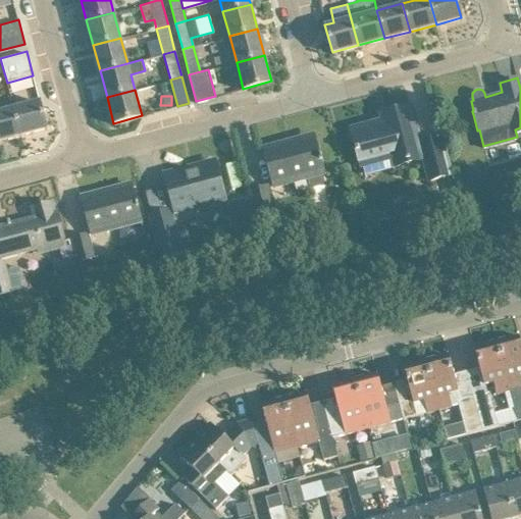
[(40,100),(19,105),(14,107),(22,135),(47,127),(40,100)]
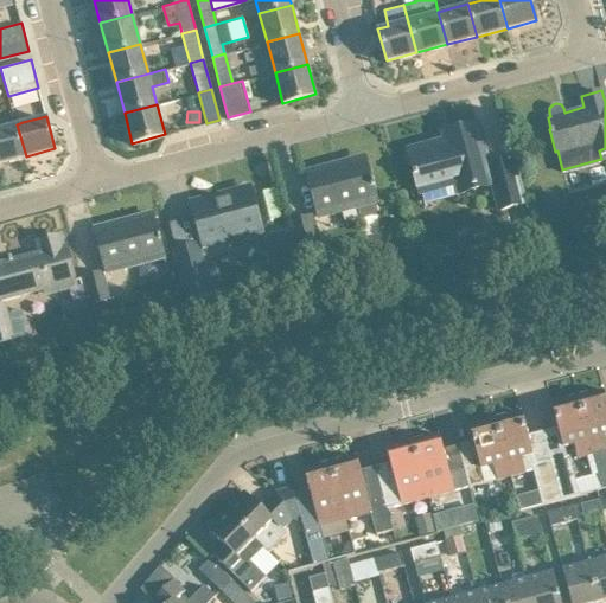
[(442,145),(410,153),(415,168),(413,170),(413,172),(415,172),(420,186),(457,177),(459,186),(491,178),(477,123),(452,130),(455,143),(442,146),(442,145)]
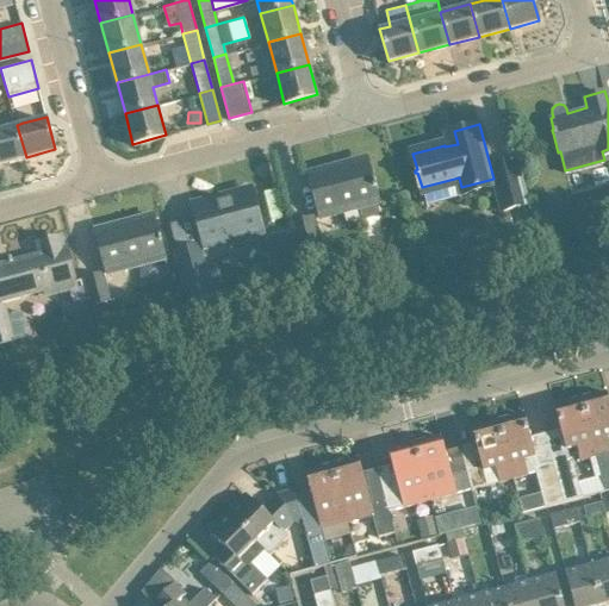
[(17,125),(0,129),(0,163),(26,157),(17,125)]
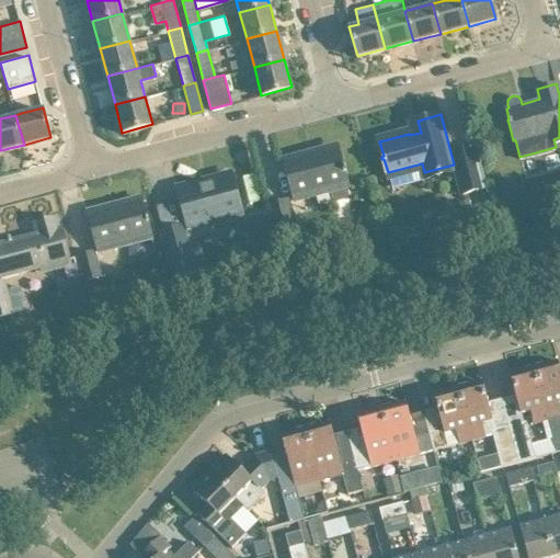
[(475,147),(457,151),(461,170),(455,172),(460,191),(475,188),(478,200),(487,197),(475,147)]
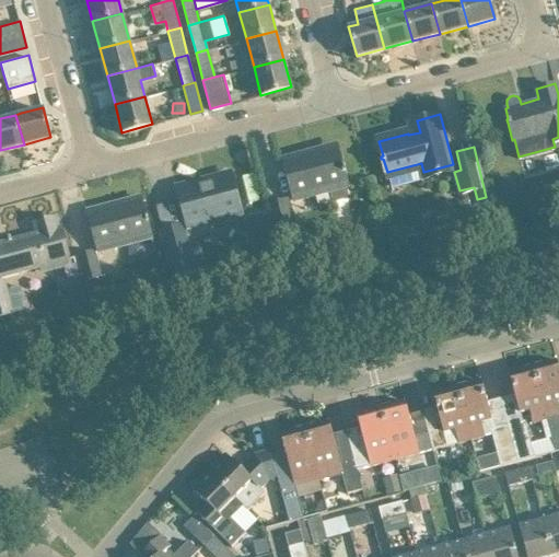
[(344,165),(341,166),(337,148),(317,153),(318,155),(305,160),(303,152),(282,158),(293,198),(328,189),(330,197),(335,199),(345,197),(348,192),(346,184),(347,184),(344,172),(346,171),(344,165)]
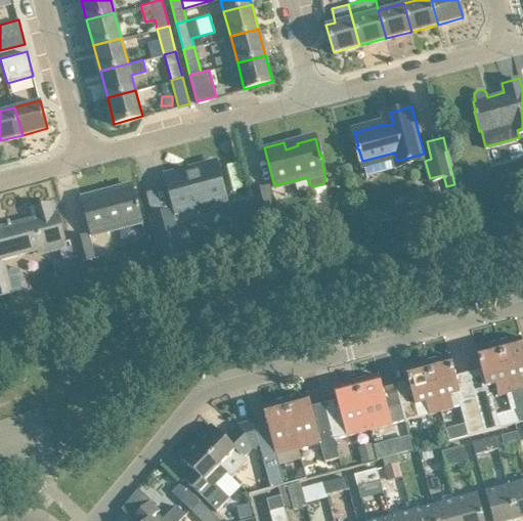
[(166,174),(176,213),(226,200),(215,161),(166,174)]
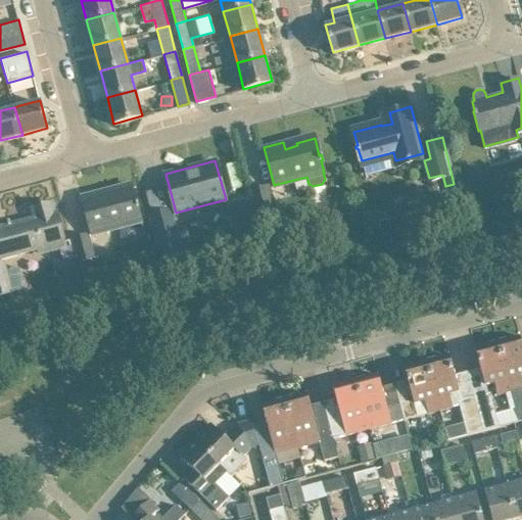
[(473,180),(460,170),(454,177),(467,187),(473,180)]
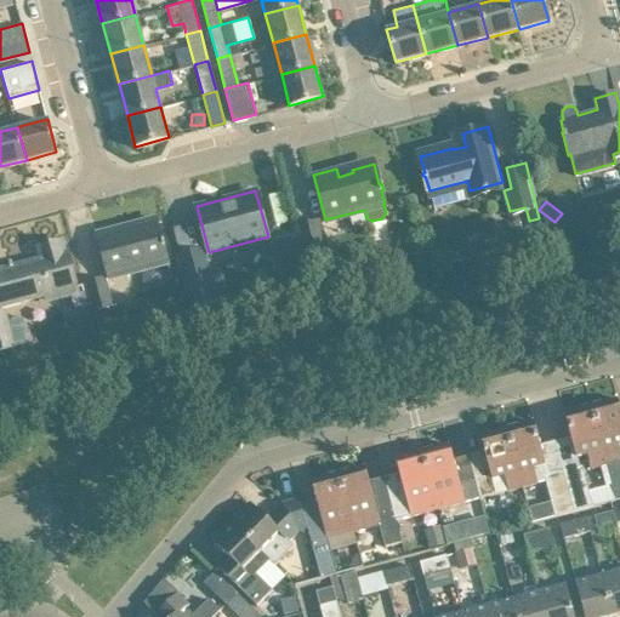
[(385,221),(388,234),(409,229),(407,217),(385,221)]
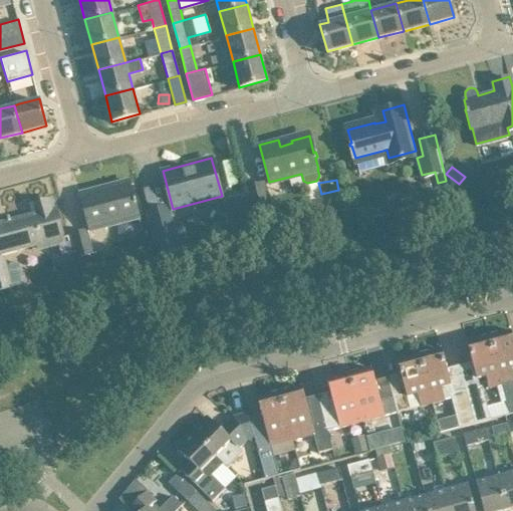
[(246,186),(258,233),(275,228),(263,182),(246,186)]
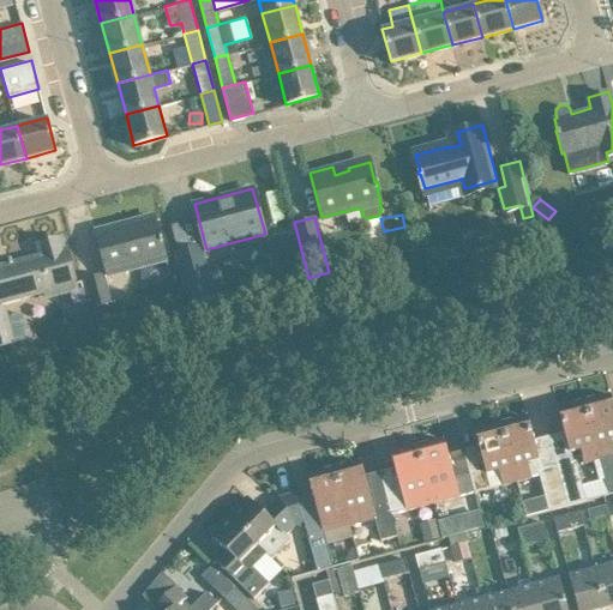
[(166,258),(155,221),(120,230),(118,224),(95,230),(107,273),(166,258)]
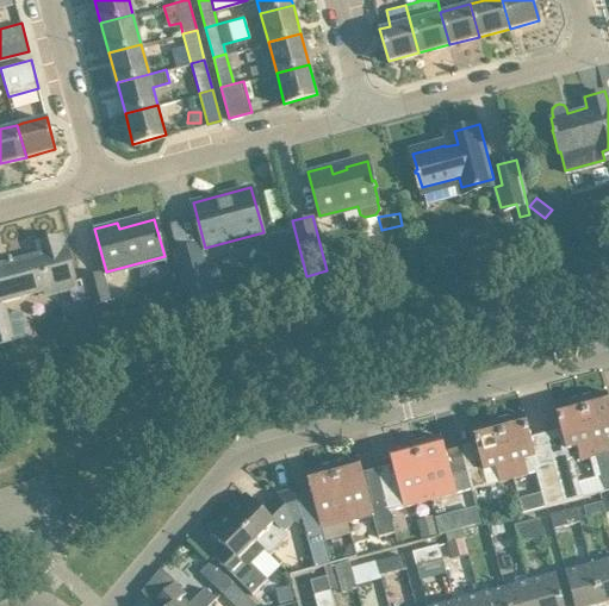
[(509,257),(528,239),(521,231),(502,249),(509,257)]
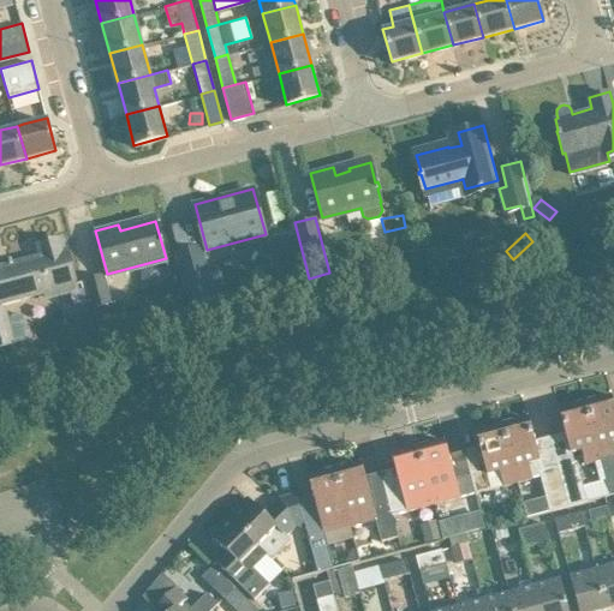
[(287,234),(267,239),(270,257),(292,252),(287,234)]
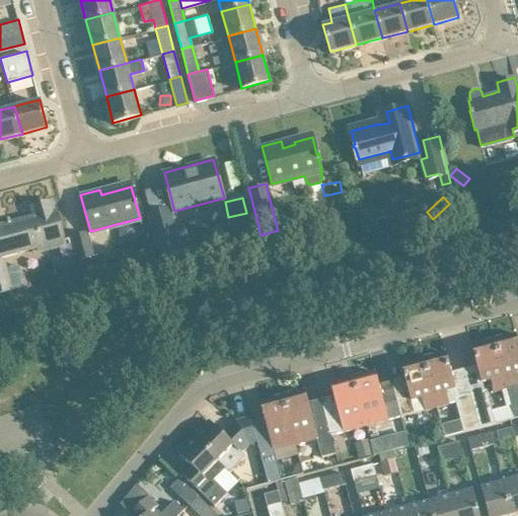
[(0,254),(43,243),(44,248),(63,243),(62,238),(60,229),(55,209),(53,210),(51,200),(30,205),(33,215),(10,221),(9,218),(6,219),(7,222),(0,223),(0,254)]
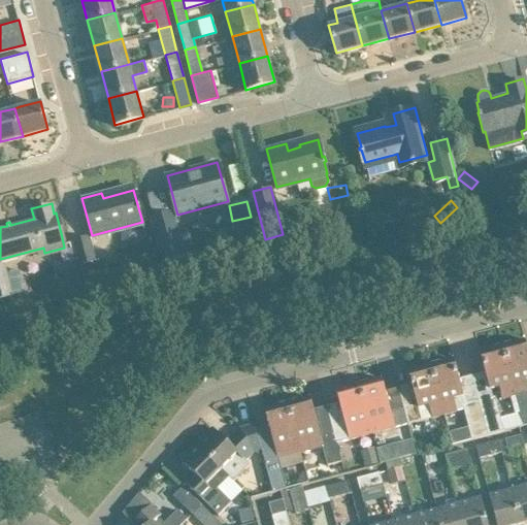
[(352,204),(342,207),(344,217),(346,217),(355,214),(352,204)]
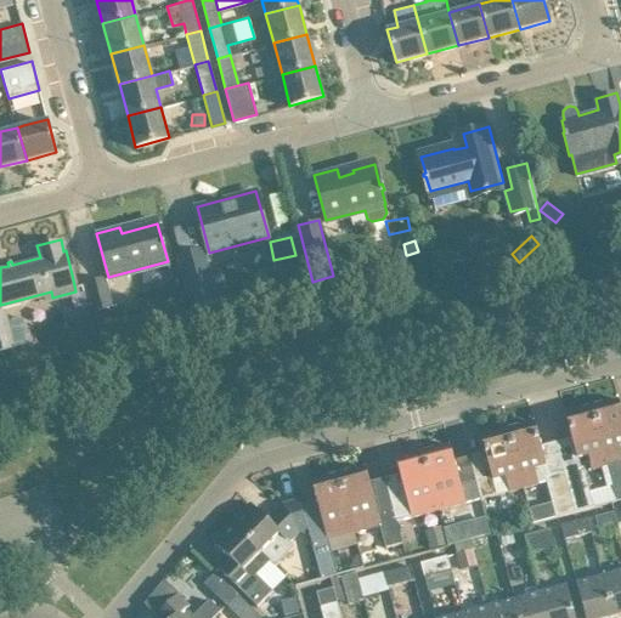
[(192,299),(193,299),(196,310),(214,305),(210,294),(213,294),(201,249),(180,255),(192,299)]
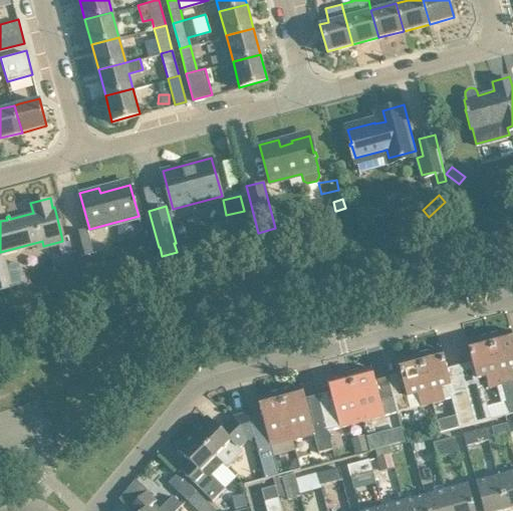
[(72,234),(84,277),(104,271),(98,252),(92,253),(86,231),(72,234)]
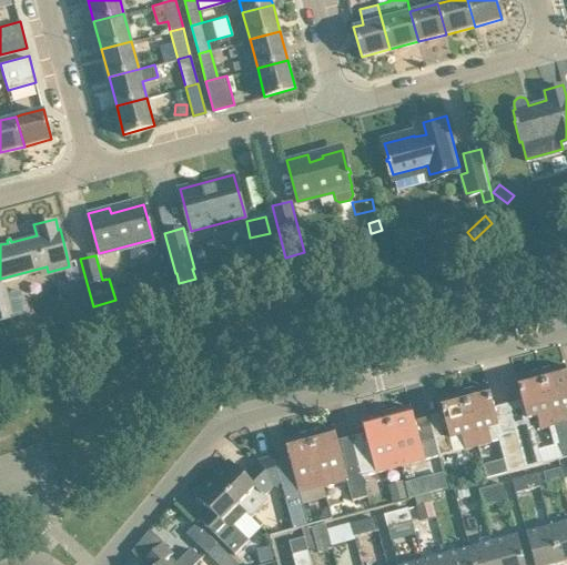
[(90,316),(88,308),(81,281),(59,286),(69,323),(90,316)]
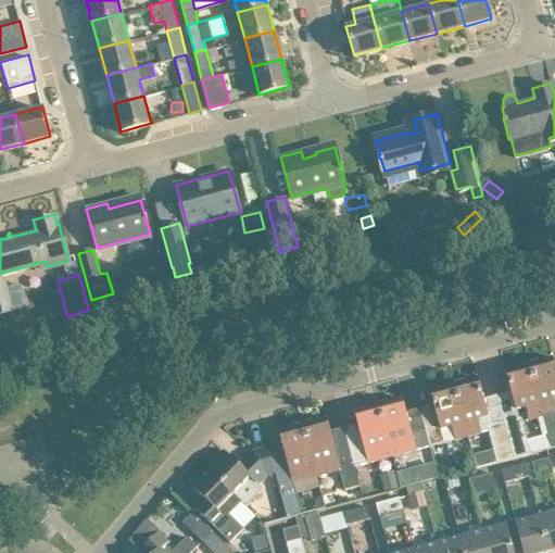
[(15,284),(7,286),(4,279),(0,280),(0,312),(22,306),(15,284)]
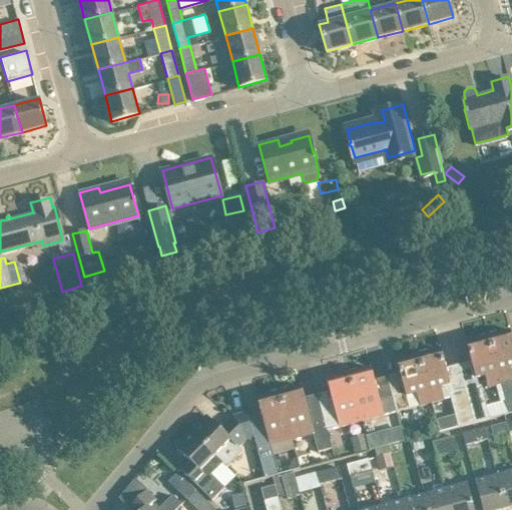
[(509,328),(487,334),(500,382),(507,411),(511,410),(511,371),(511,367),(511,366),(511,340),(509,328)]
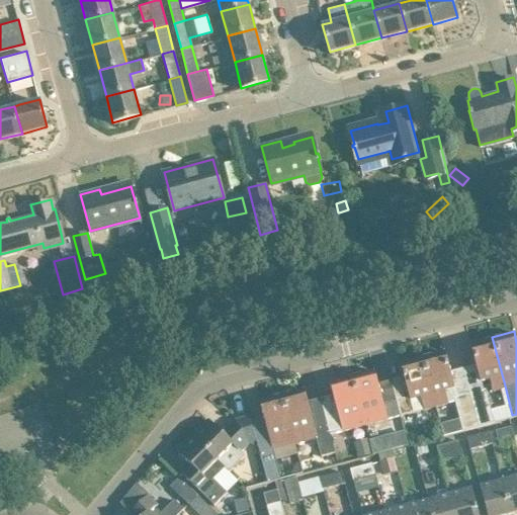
[(468,392),(469,392),(478,425),(494,421),(485,388),(484,388),(481,379),(491,376),(494,389),(505,385),(492,337),(469,343),(475,362),(461,366),(468,392)]
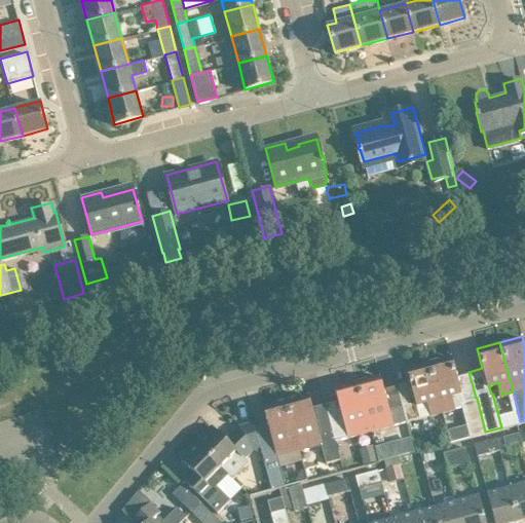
[(451,356),(428,362),(442,411),(453,408),(461,406),(460,402),(463,402),(460,393),(456,375),(451,356)]
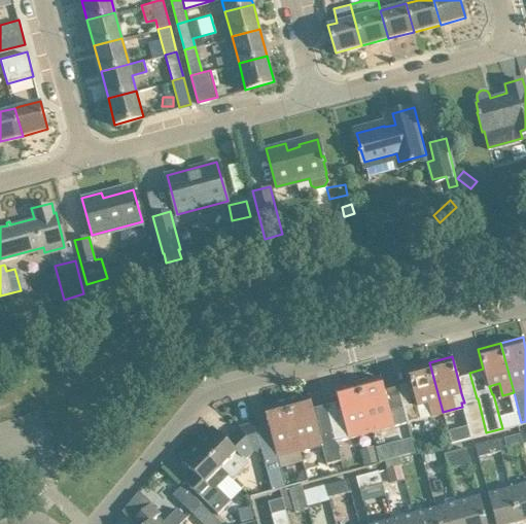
[(410,382),(396,385),(407,421),(443,412),(429,362),(407,369),(410,382)]
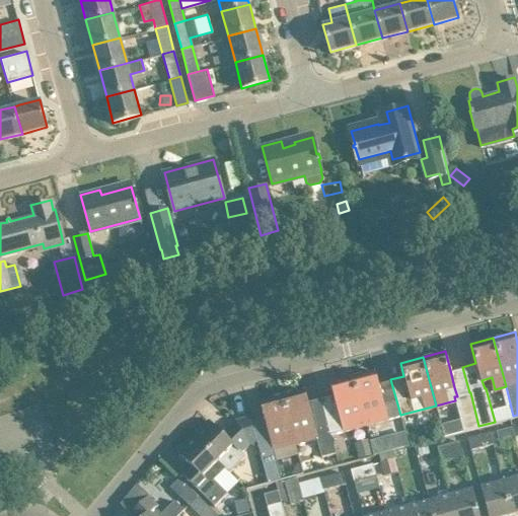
[(365,424),(400,415),(390,379),(378,383),(374,370),(352,376),(365,424)]
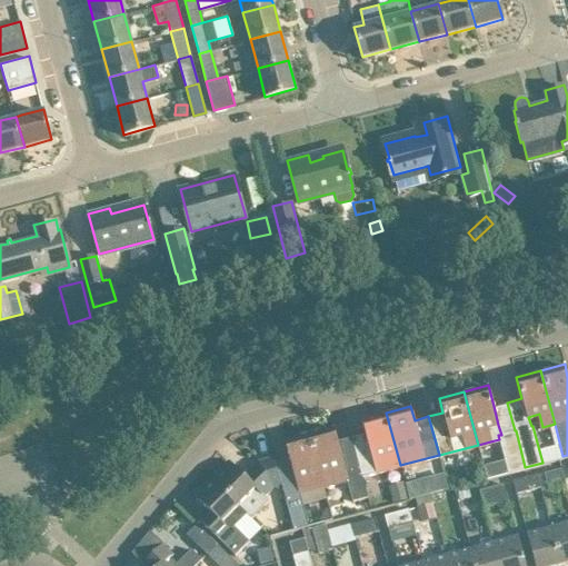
[(376,472),(388,468),(400,465),(386,413),(361,419),(365,433),(351,436),(361,475),(376,472)]
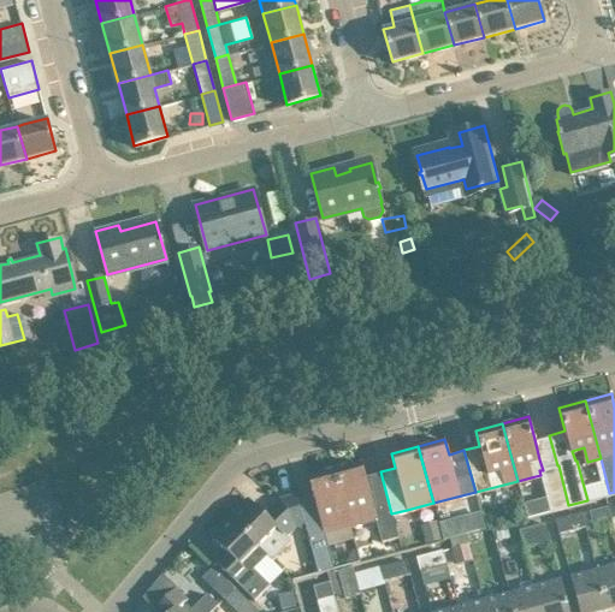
[(361,461),(335,468),(349,526),(376,518),(380,540),(397,535),(391,514),(380,471),(365,476),(361,461)]
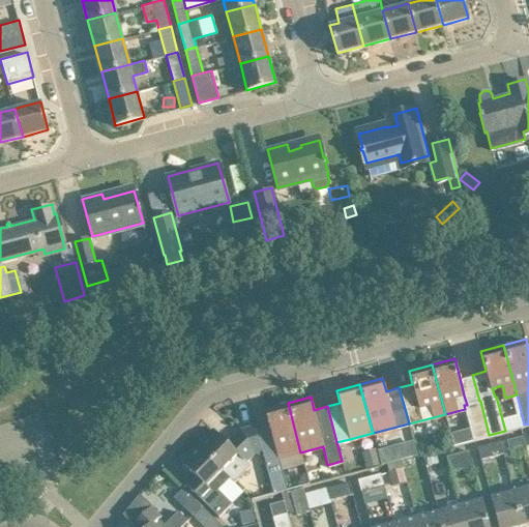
[(467,405),(464,405),(465,409),(473,439),(489,435),(479,401),(467,405)]
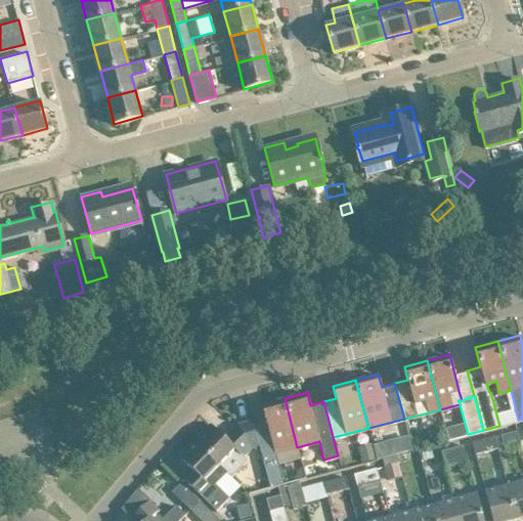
[(285,398),(262,404),(267,424),(274,451),(275,451),(278,463),(300,458),(297,447),(285,398)]
